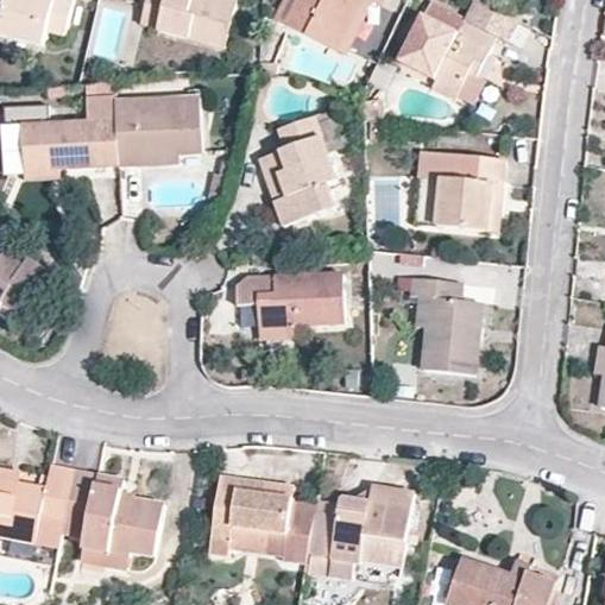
[(63,35),(70,0),(2,0),(0,12),(0,33),(42,44),(45,30),(63,35)]
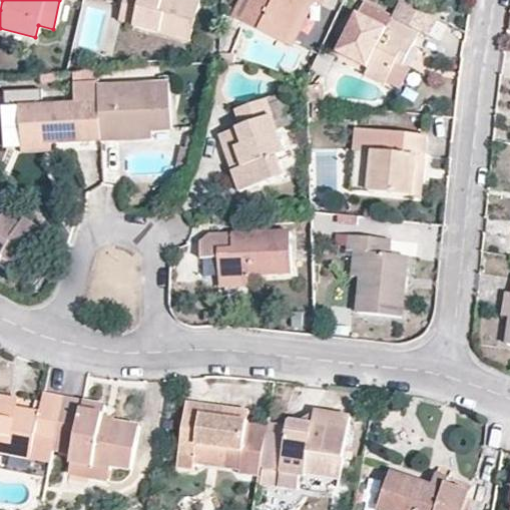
[(188,40),(198,1),(194,0),(121,0),(117,18),(132,23),(131,25),(188,40)]
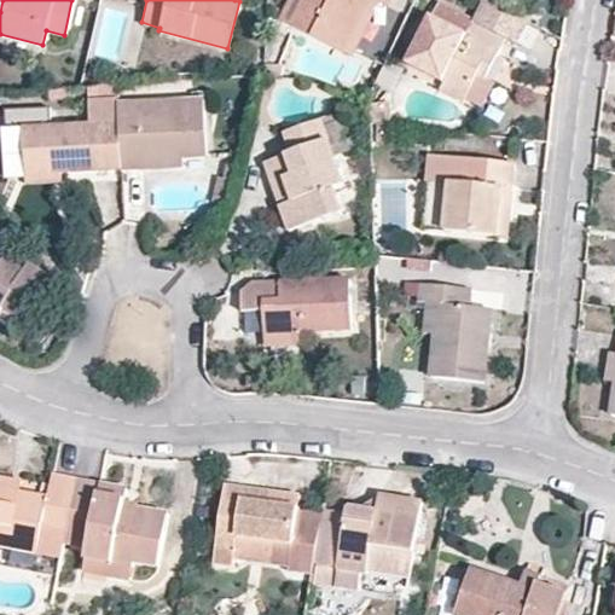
[(291,25),(305,0),(285,0),(277,17),(291,25)]
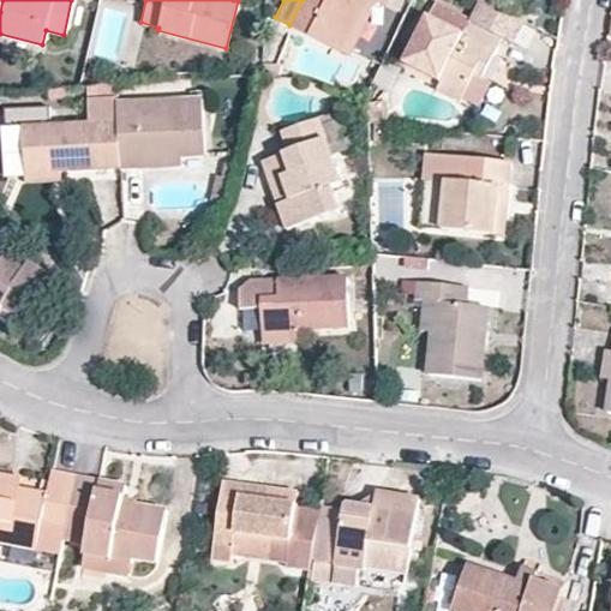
[(340,51),(365,0),(375,0),(383,4),(384,0),(303,0),(289,25),(340,51)]
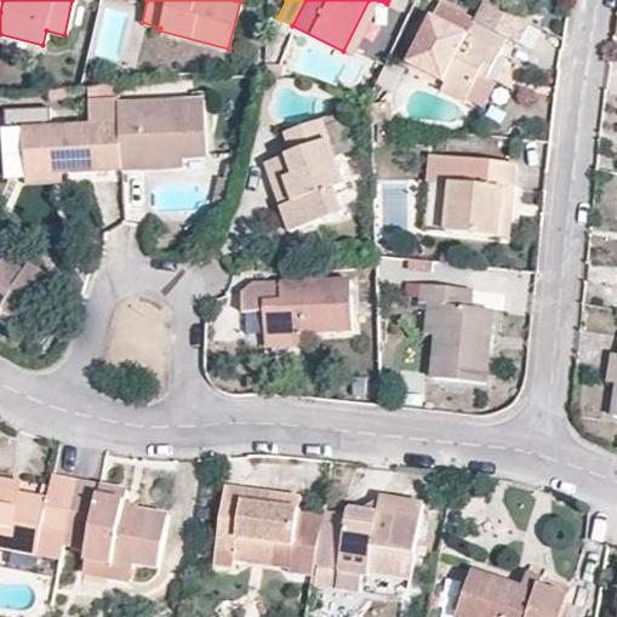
[(350,55),(378,0),(369,0),(343,51),(350,55)]
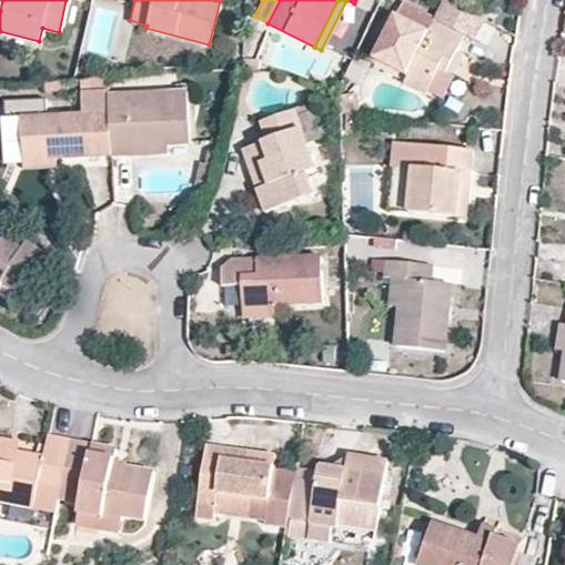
[(444,71),(463,33),(472,38),(482,18),(447,0),(442,0),(433,18),(401,0),(372,56),(405,73),(426,84),(436,67),(444,71)]
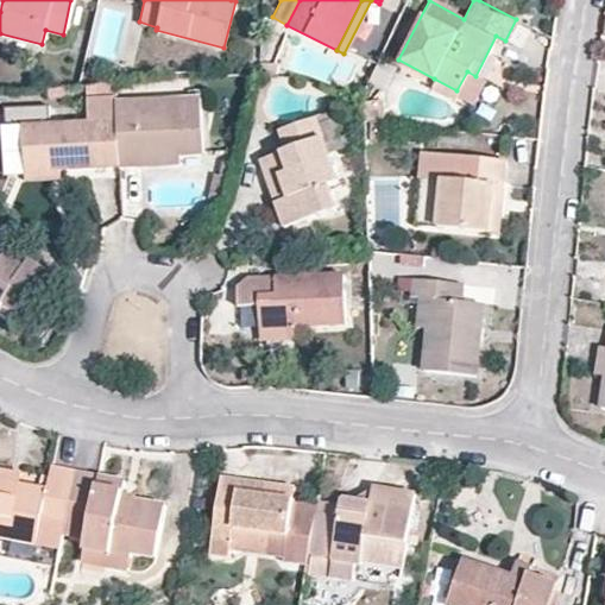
[(384,89),(395,67),(377,57),(366,81),(384,89)]
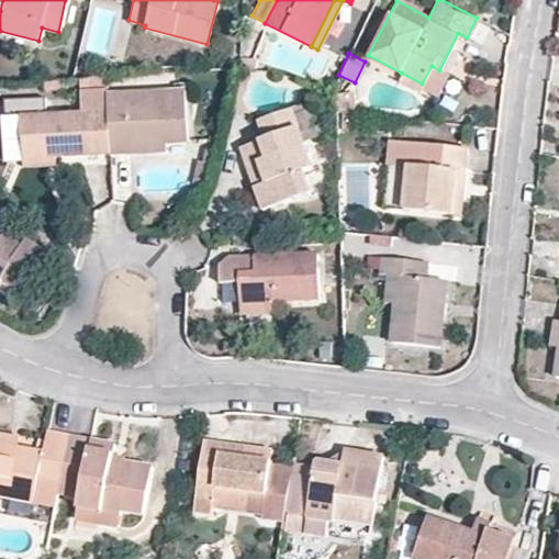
[(254,68),(255,57),(237,57),(236,67),(254,68)]
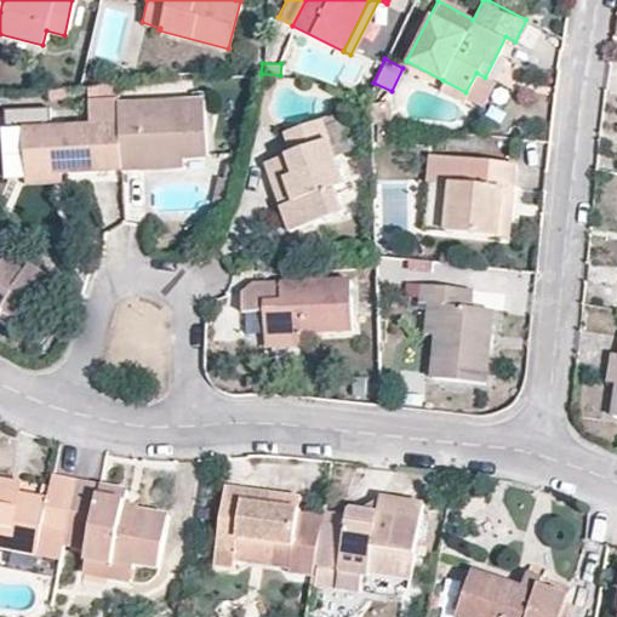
[(481,107),(493,83),(485,78),(476,73),(466,92),(463,97),(481,107)]
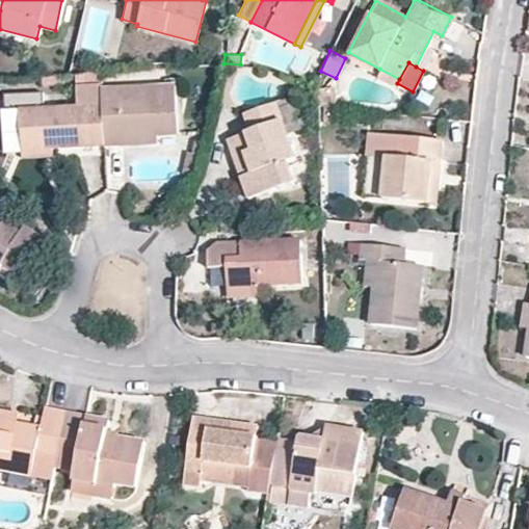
[(399,79),(379,69),(375,76),(396,86),(397,83),(399,79)]
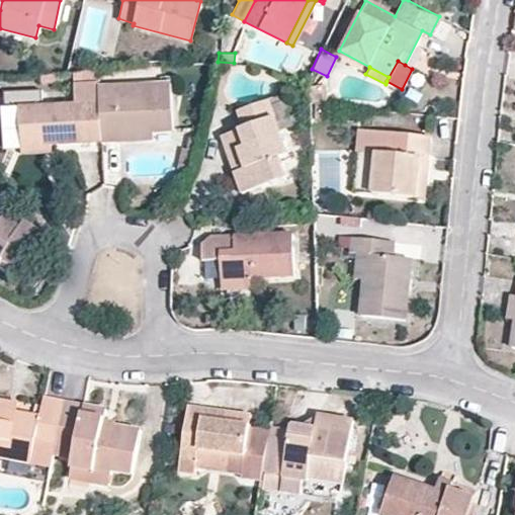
[(97,86),(97,82),(73,83),(74,102),(0,104),(0,145),(19,144),(46,143),(100,140),(97,86)]
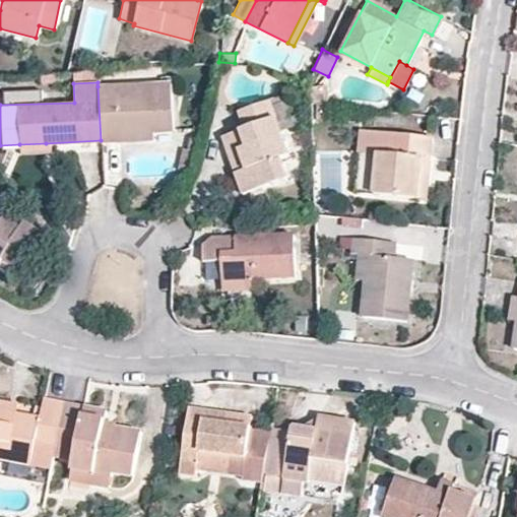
[(173,130),(170,83),(98,86),(101,140),(122,139),(121,132),(151,131),(173,130)]
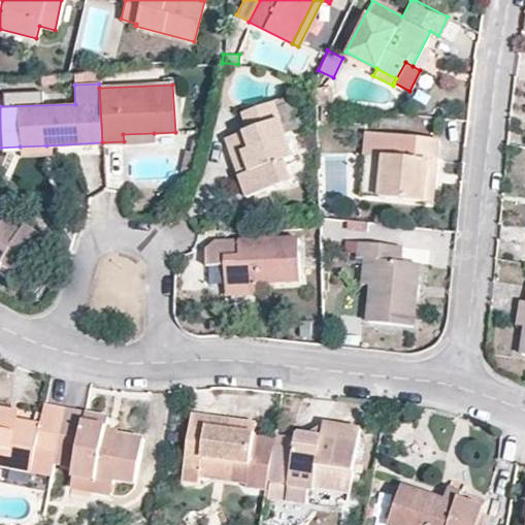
[(2,91),(3,107),(43,105),(43,89),(2,91)]
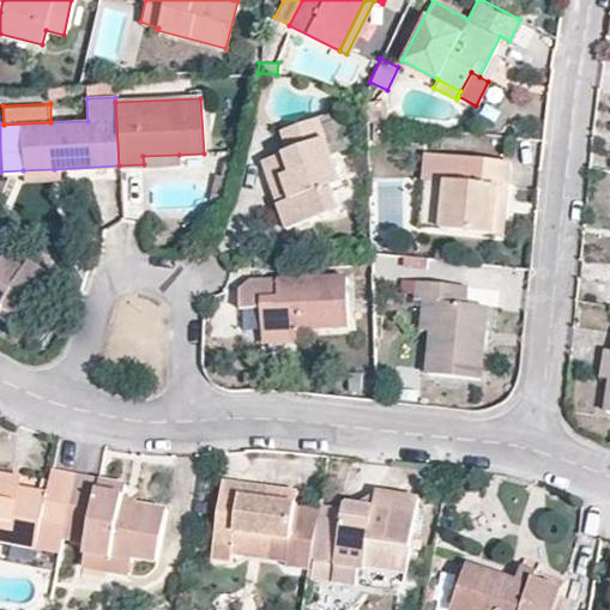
[(340,182),(316,116),(279,130),(287,151),(260,159),(267,180),(281,175),(289,199),(276,204),(285,229),(338,210),(330,186),(340,182)]
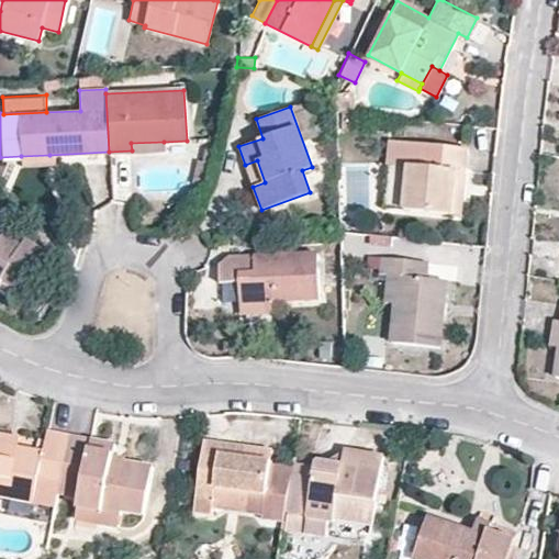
[(210,163),(216,136),(208,134),(201,160),(210,163)]
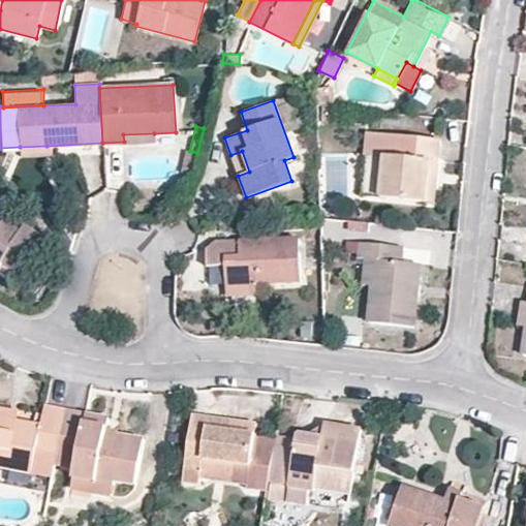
[(425,200),(429,159),(436,160),(438,138),(364,130),(362,153),(365,154),(361,194),(425,200)]
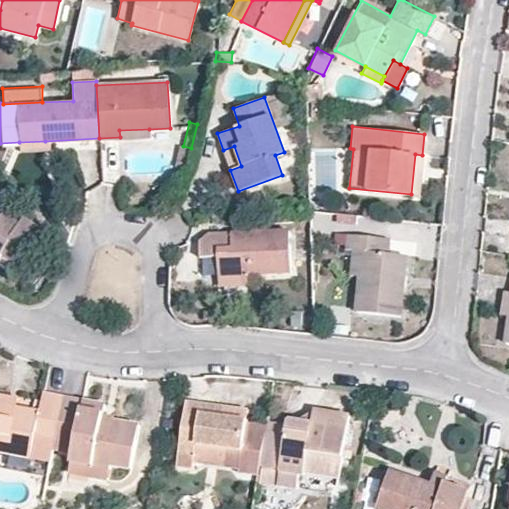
[(119,130),(120,137),(150,136),(149,129),(119,130)]
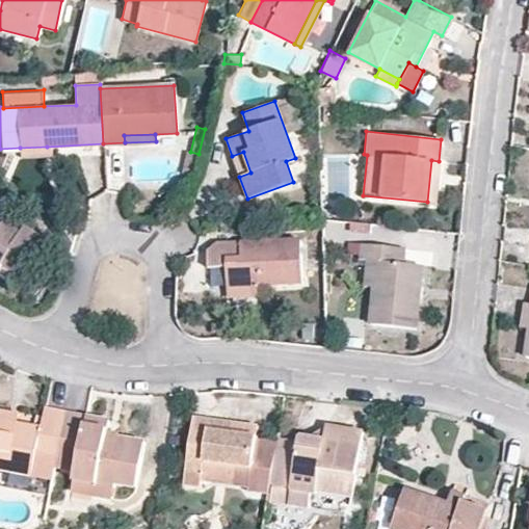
[(48,155),(47,147),(20,148),(20,156),(48,155)]
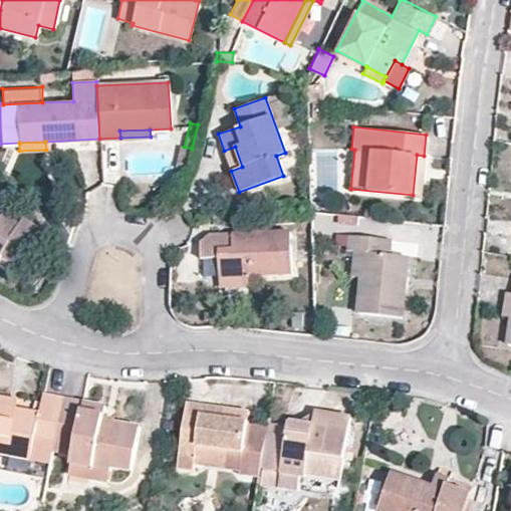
[(242,167),(235,147),(224,151),(231,171),(242,167)]
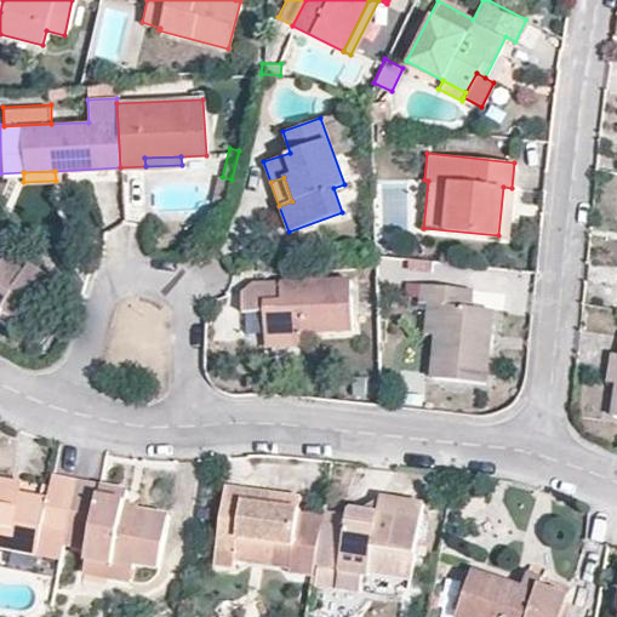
[(507,236),(512,188),(503,187),(498,235),(507,236)]
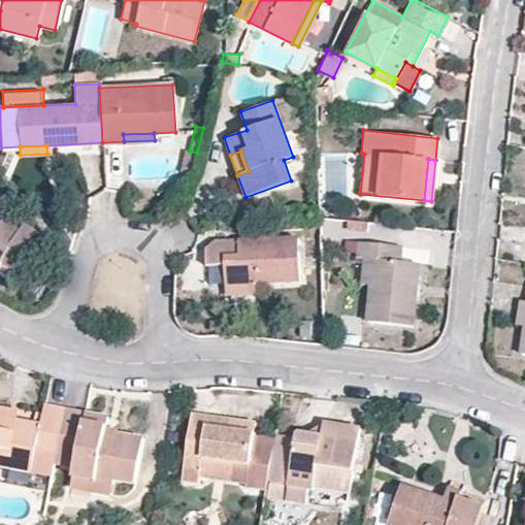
[(47,239),(24,225),(20,231),(0,219),(0,264),(2,261),(18,271),(25,275),(47,239)]
